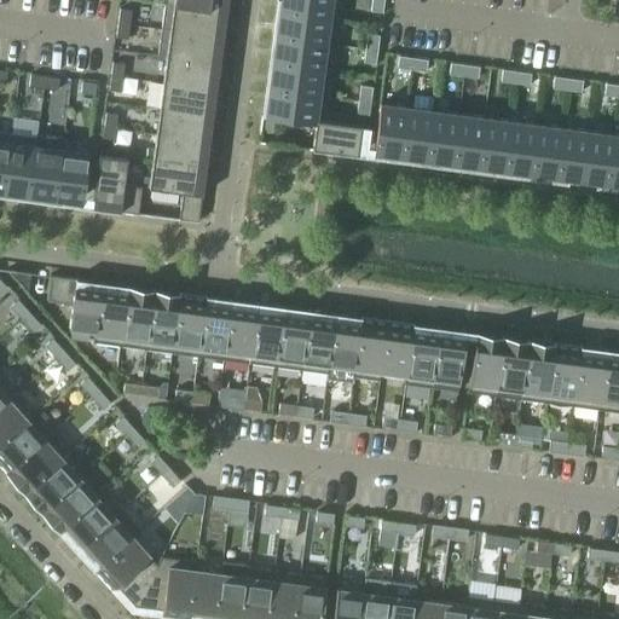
[(163,0),(163,5),(172,6),(172,5),(217,11),(218,0),(163,0)]
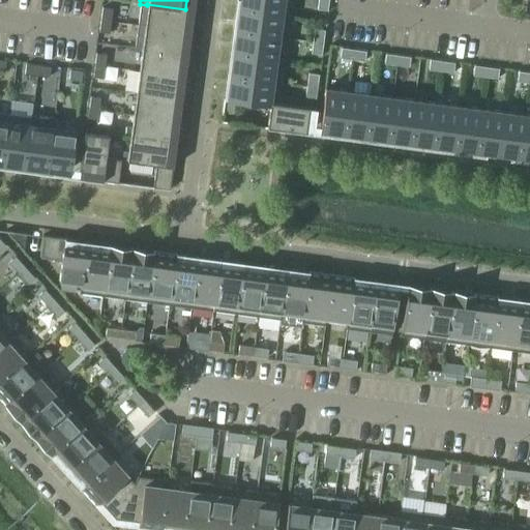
[(238,0),(237,9),(242,9),(282,15),(283,0),(238,0)]
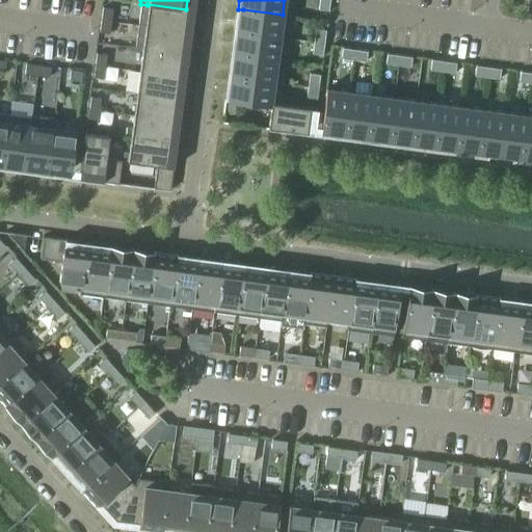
[(328,0),(318,0),(318,9),(328,11),(328,0)]
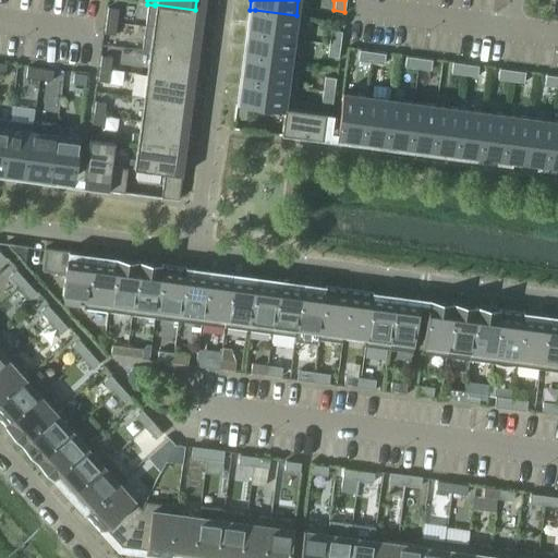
[(155,5),(153,27),(192,33),(195,10),(155,4),(155,5)]
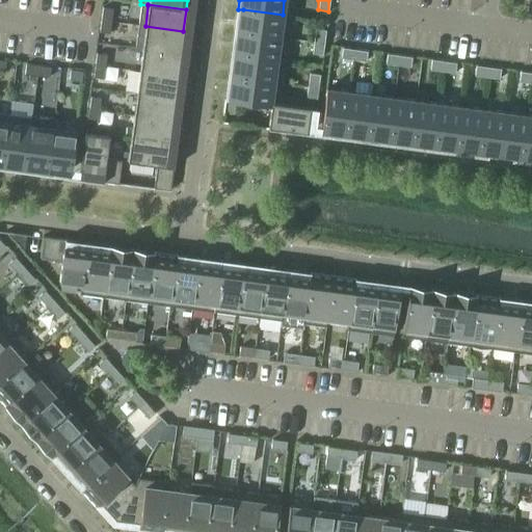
[(102,8),(101,21),(111,22),(112,9),(102,8)]
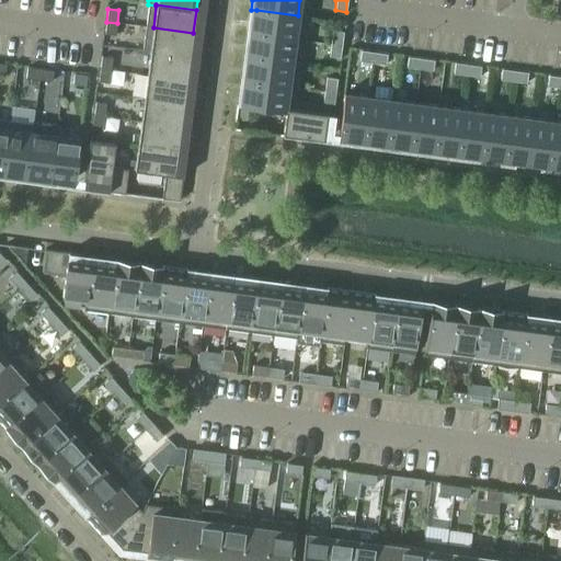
[(251,10),(248,33),(254,34),(295,39),(298,18),(298,15),(256,10),(251,10)]
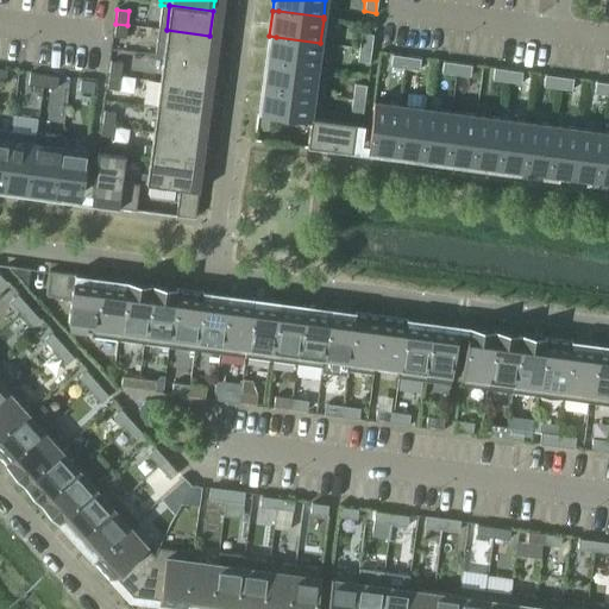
[(127,25),(115,24),(113,38),(125,39),(127,25)]
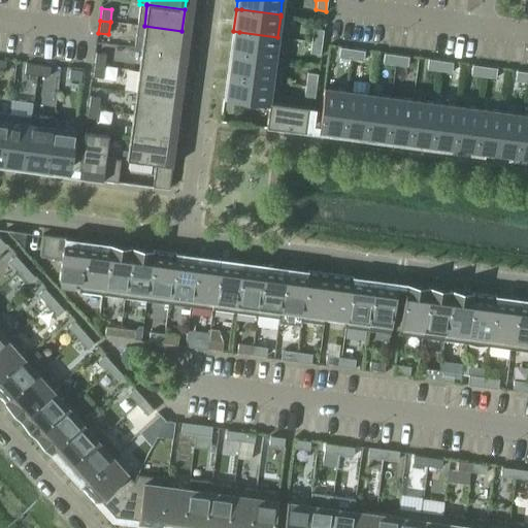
[(182,31),(144,26),(137,25),(134,47),(141,48),(178,54),(182,31)]
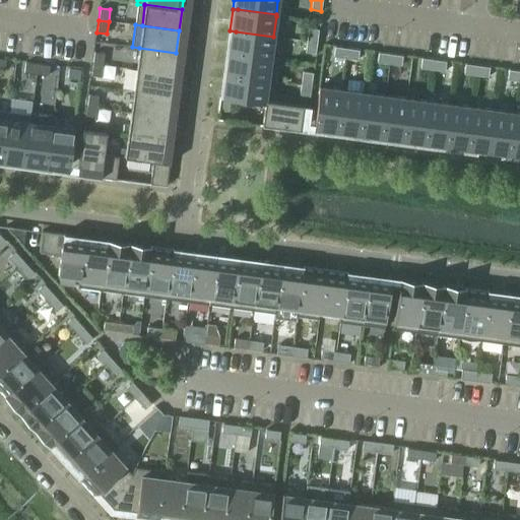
[(308,28),(307,41),(317,42),(318,30),(308,28)]
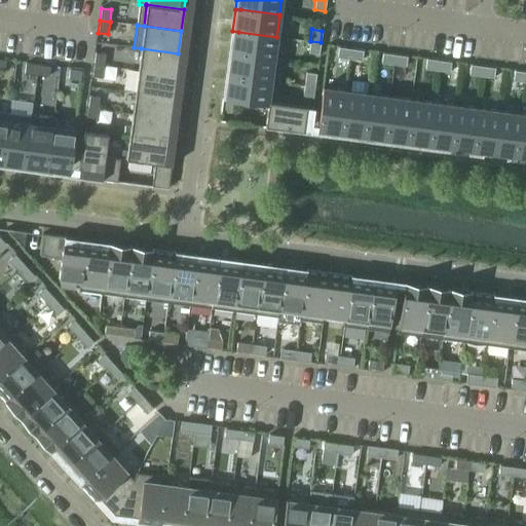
[(232,31),(229,53),(235,53),(273,59),(276,37),(238,32),(232,31)]
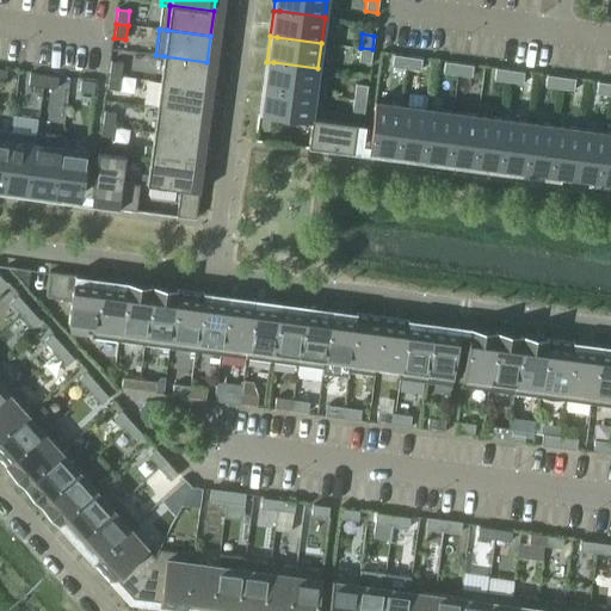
[(372,49),(360,48),(358,62),(370,63),(372,49)]
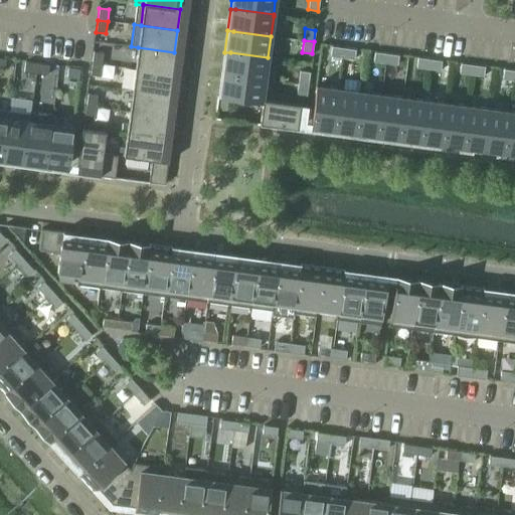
[(138,47),(135,69),(171,74),(174,52),(138,47)]
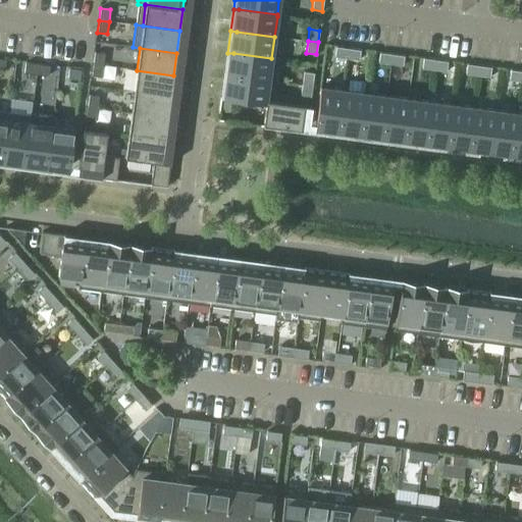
[(334,57),(347,59),(348,49),(335,48),(334,57)]
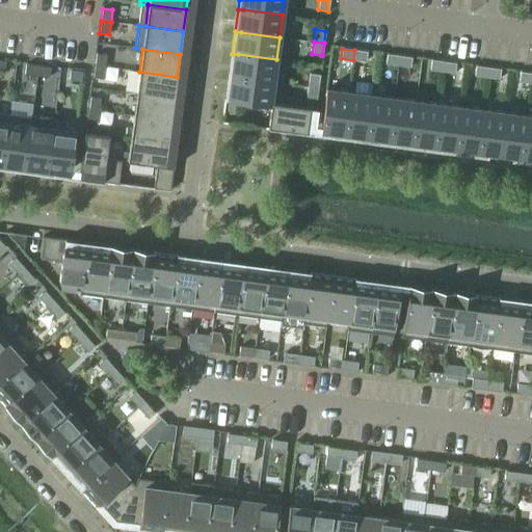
[(354,50),(353,60),(366,62),(367,52),(354,50)]
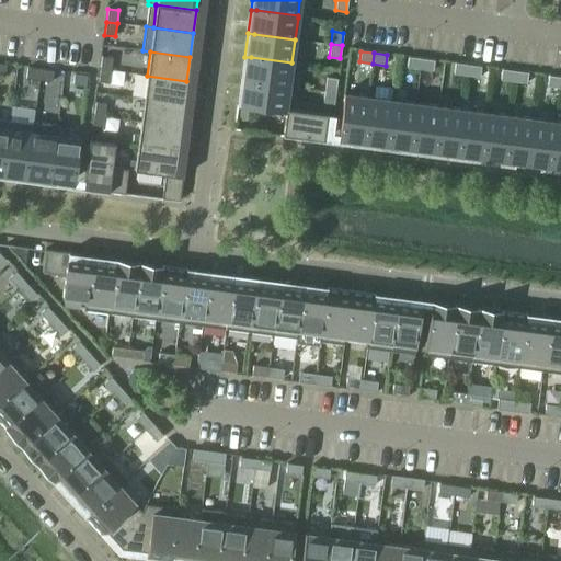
[(102,57),(100,69),(111,71),(113,58),(102,57)]
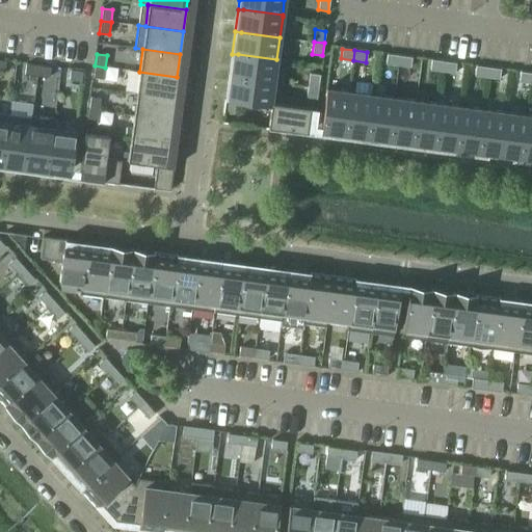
[(232,54),(230,76),(235,77),(273,82),(276,59),(238,54),(232,54)]
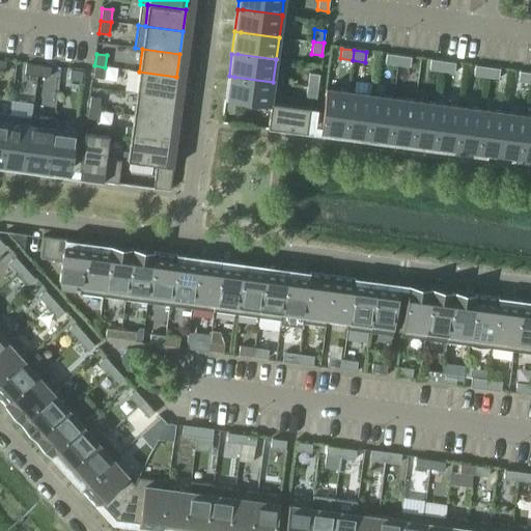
[(385,64),(397,66),(398,56),(386,54),(385,64)]
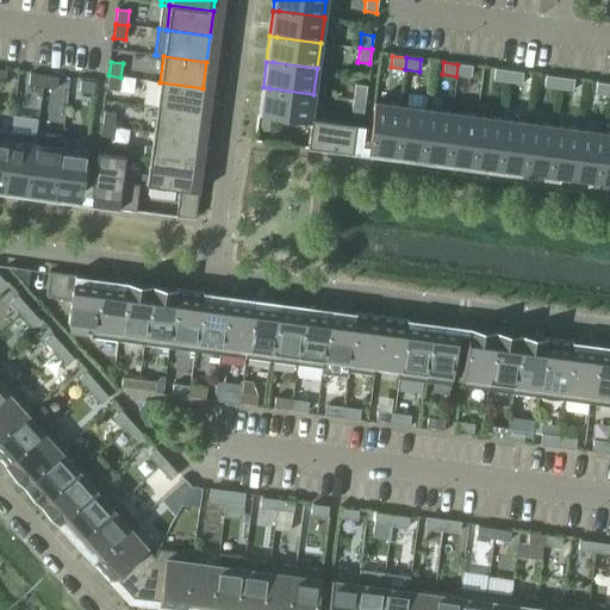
[(458,64),(456,76),(470,78),(472,66),(458,64)]
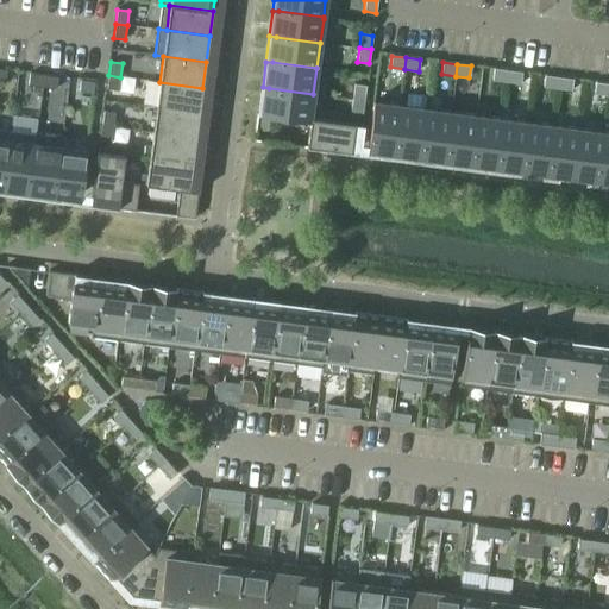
[(491,81),(506,82),(508,70),(494,69),(491,81)]
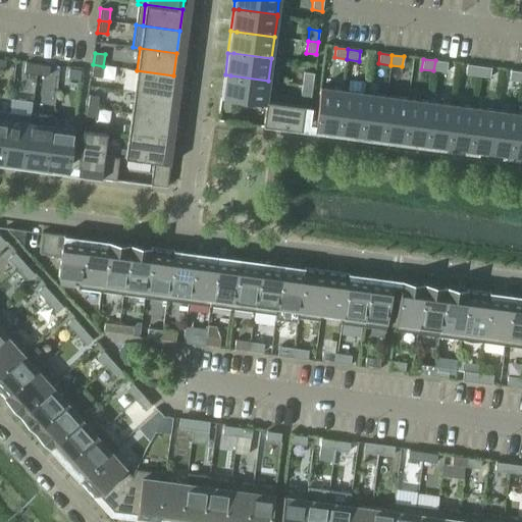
[(435,60),(433,70),(446,72),(448,62),(435,60)]
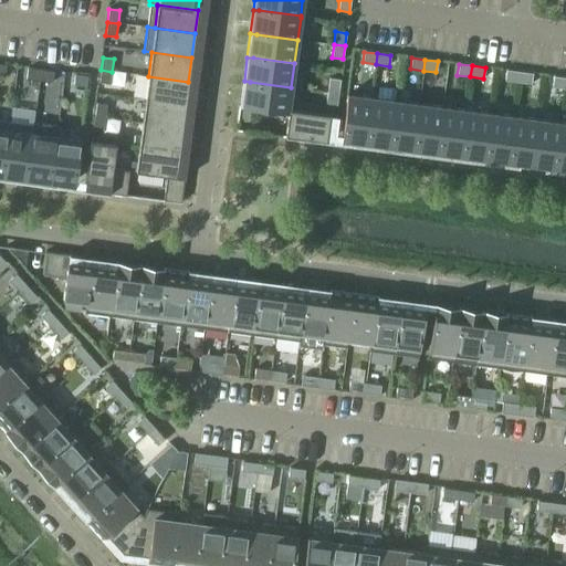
[(25,80),(39,81),(40,70),(28,69),(25,80)]
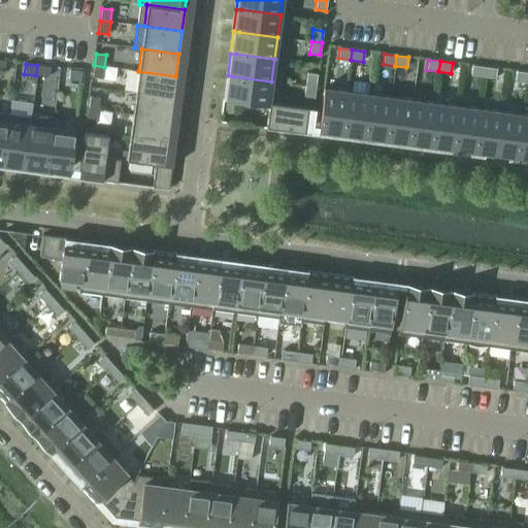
[(37,65),(36,75),(48,77),(50,67),(37,65)]
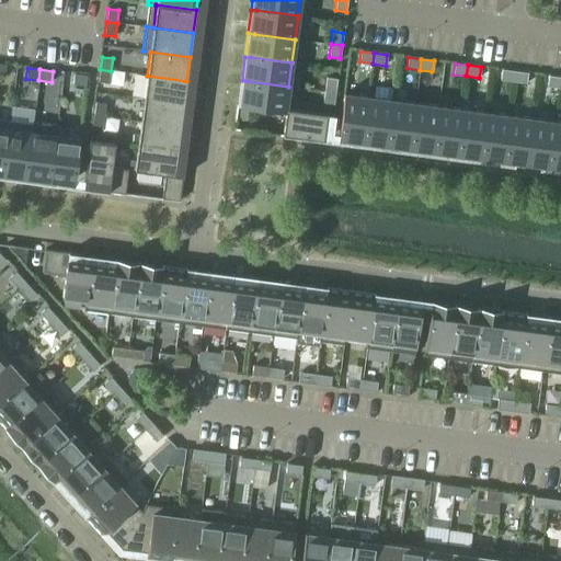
[(111,71),(100,69),(98,82),(109,84),(111,71)]
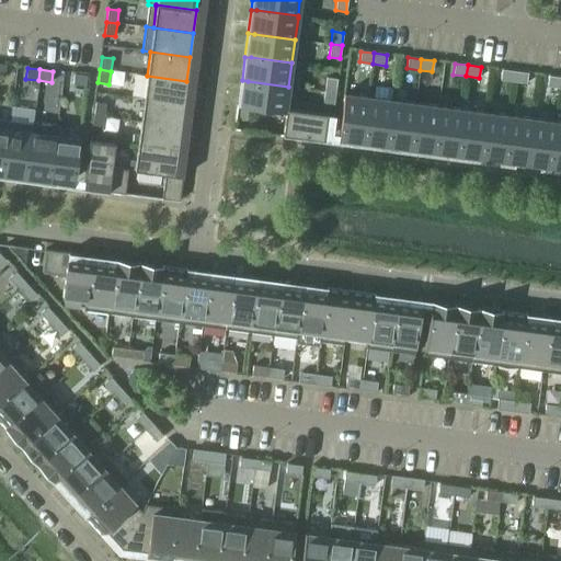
[(500,80),(513,82),(514,71),(502,70),(500,80)]
